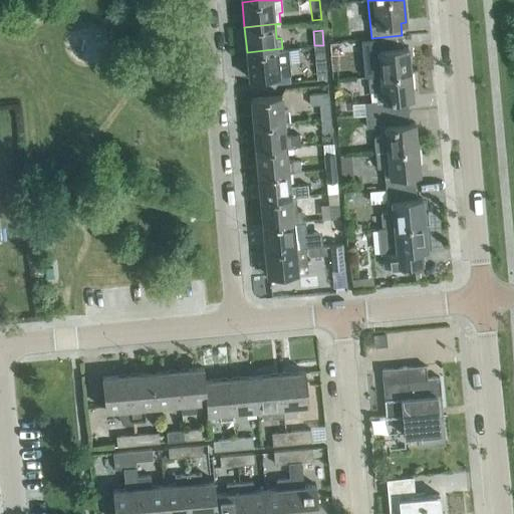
[(403,47),(402,35),(371,38),(373,61),(368,61),(370,76),(411,72),(409,46),(403,47)]
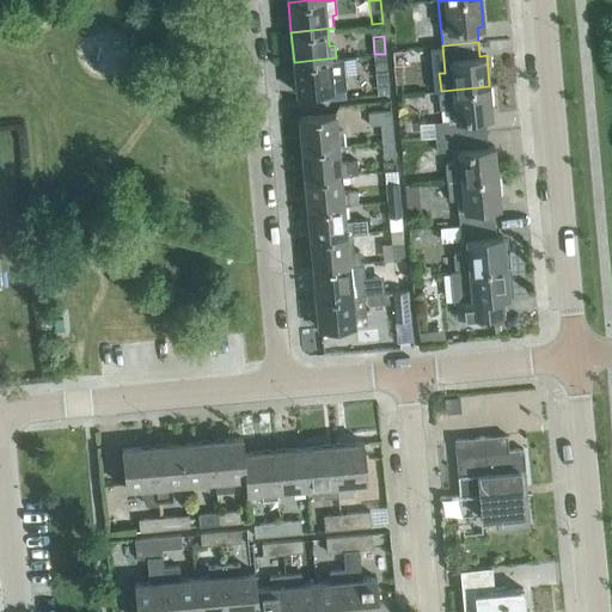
[(386,71),(385,54),(374,54),(375,72),(386,71)]
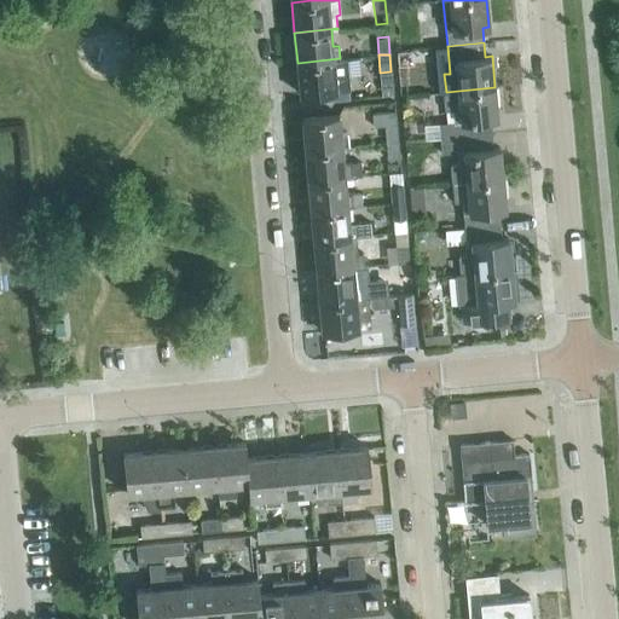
[(346,59),(340,59),(340,58),(298,63),(300,93),(322,92),(348,90),(350,90),(346,59)]
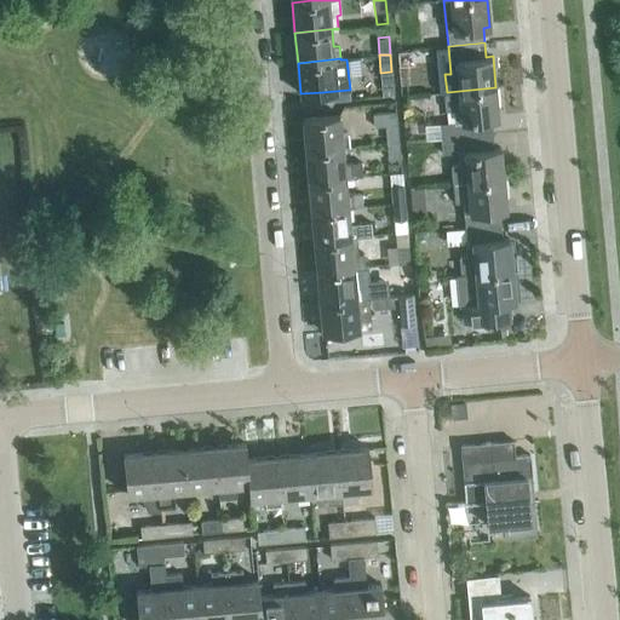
[(498,119),(495,87),(447,92),(445,92),(446,109),(454,109),(455,121),(440,124),(441,138),(493,133),(492,119),(498,119)]
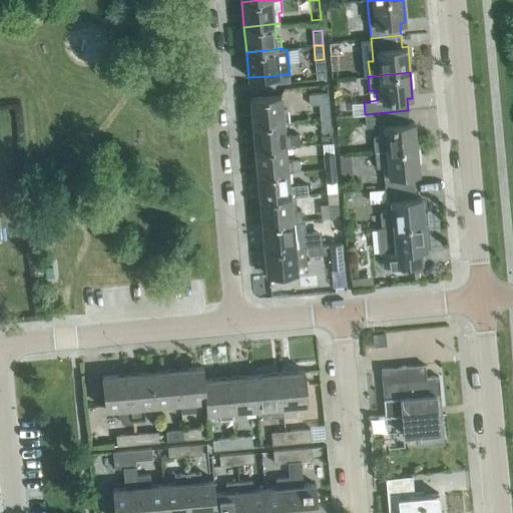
[(290,82),(289,74),(267,76),(268,84),(290,82)]
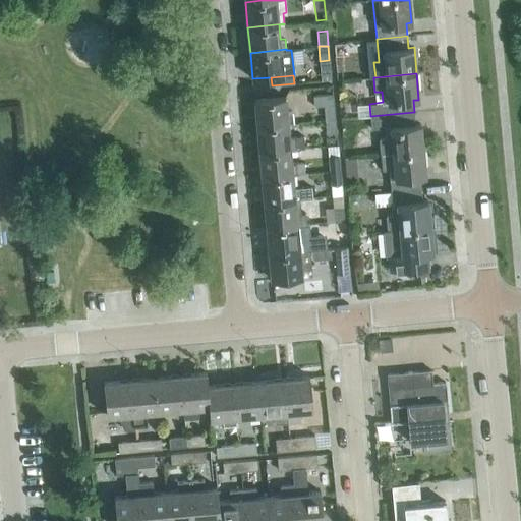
[(335,118),(332,94),(313,96),(314,106),(324,105),(325,119),(335,118)]
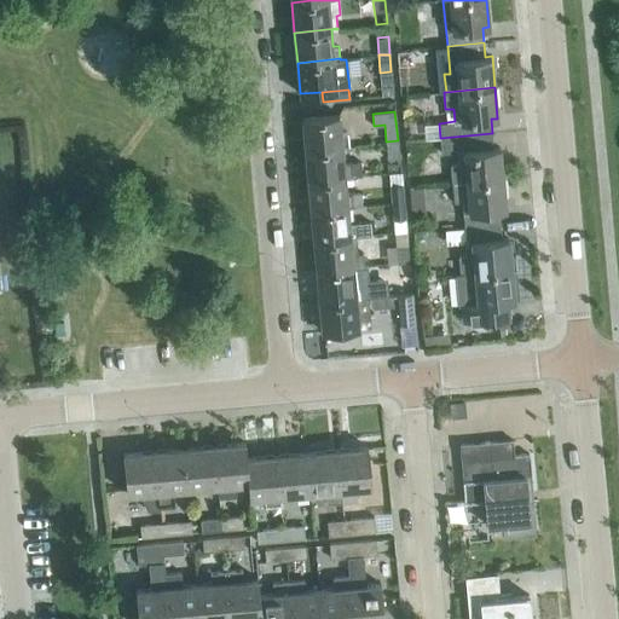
[(302,117),(305,149),(348,145),(347,132),(341,132),(339,114),(302,117)]
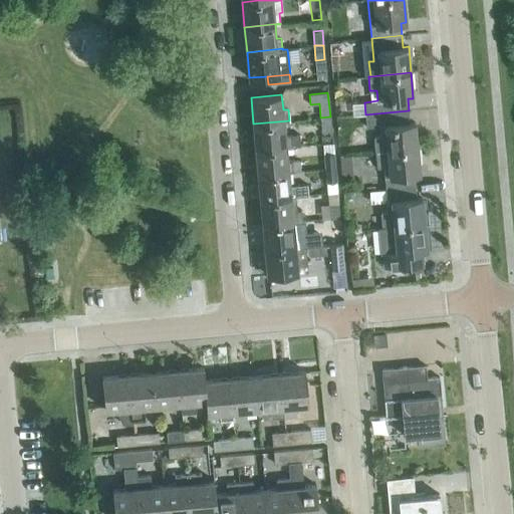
[(410,122),(409,110),(365,114),(366,126),(379,125),(380,137),(373,138),(375,152),(418,148),(416,122),(410,122)]
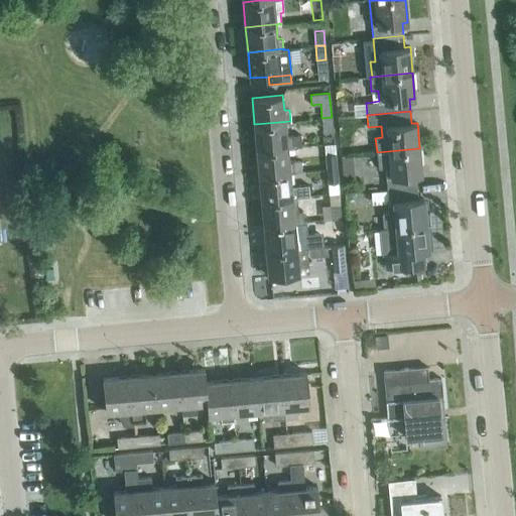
[(333,131),(332,117),(321,118),(324,132),(333,131)]
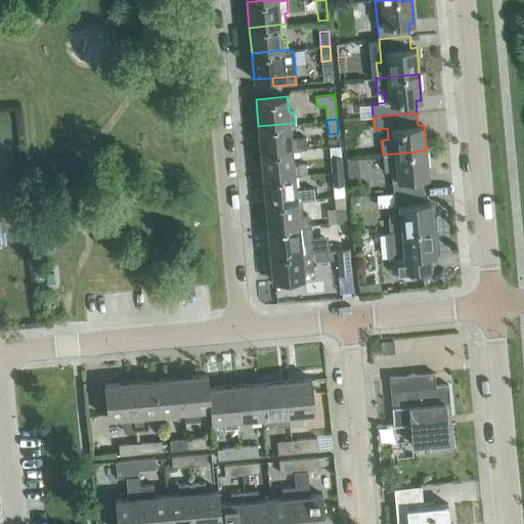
[(295,123),(258,126),(261,151),(292,148),(292,149),(306,147),(305,136),(291,138),(290,124),(295,123)]
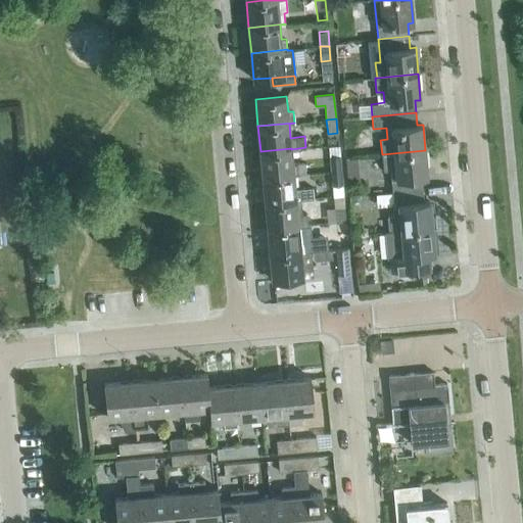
[(341,170),(338,145),(328,145),(329,156),(330,156),(331,171),(341,170)]
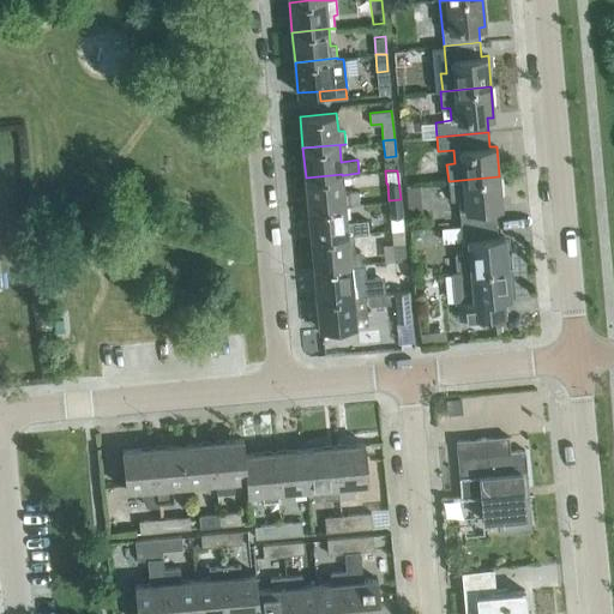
[(343,192),(342,175),(342,174),(306,178),(308,208),(351,204),(350,191),(343,192)]
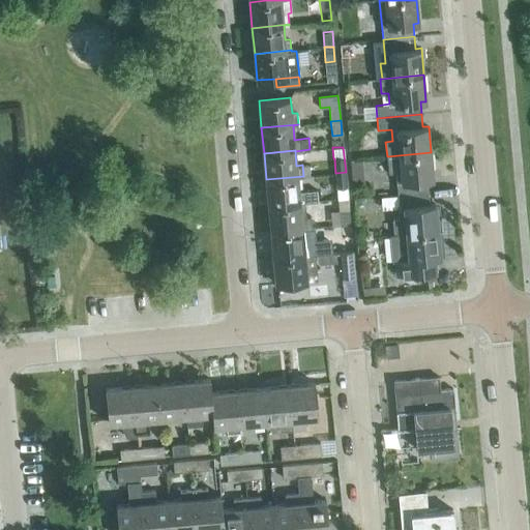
[(433,179),(431,152),(387,156),(388,172),(394,171),(398,195),(429,192),(428,179),(433,179)]
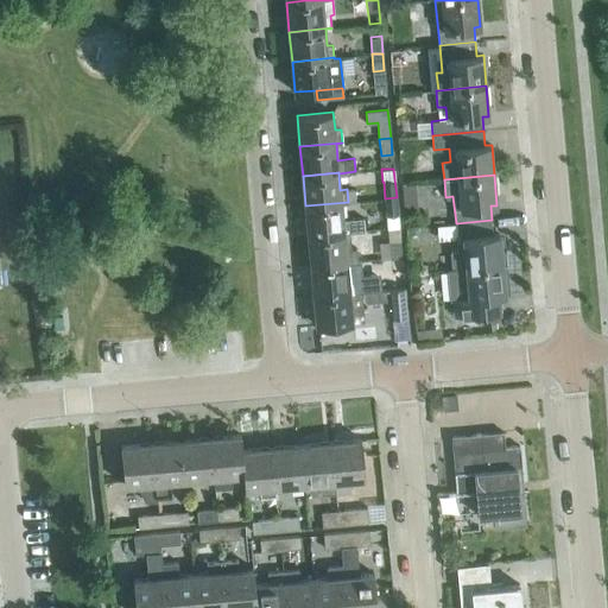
[(399,227),(397,197),(385,198),(387,228),(399,227)]
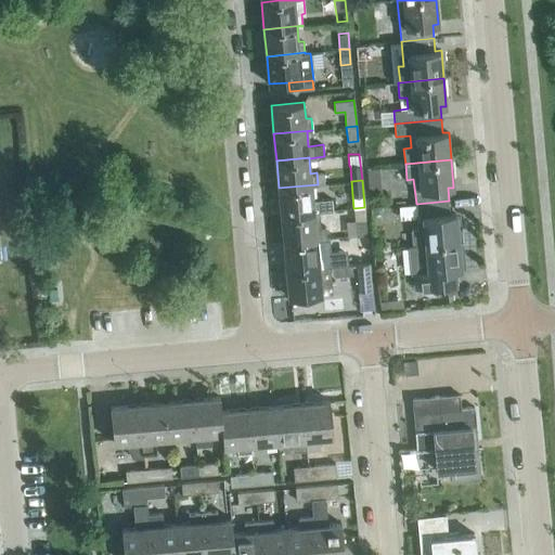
[(318,184),(279,188),(281,215),(320,211),(333,210),(332,198),(312,201),(311,185),(318,184)]
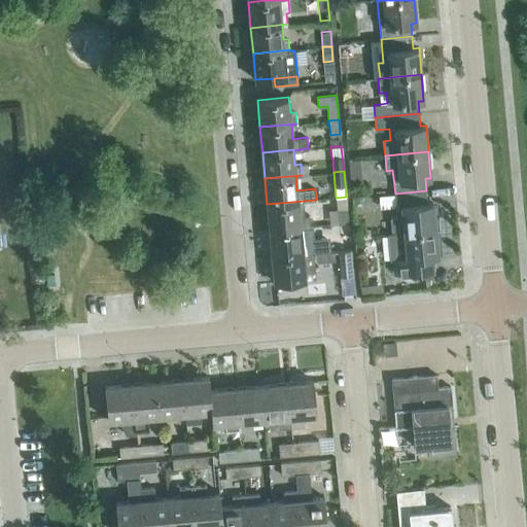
[(435,230),(432,203),(427,203),(426,190),(395,194),(397,216),(390,217),(392,233),(435,230)]
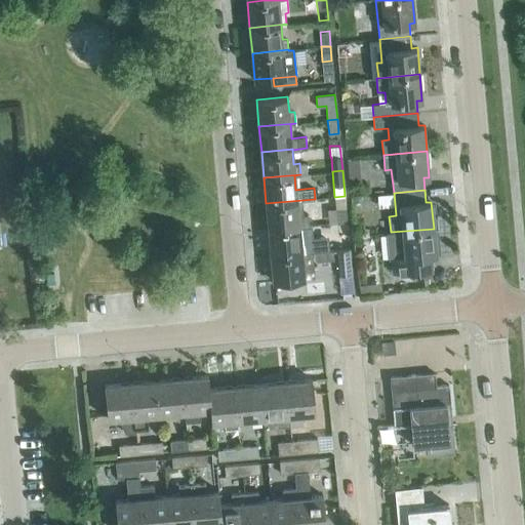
[(304,214),(303,200),(266,203),(269,229),(310,226),(309,214),(304,214)]
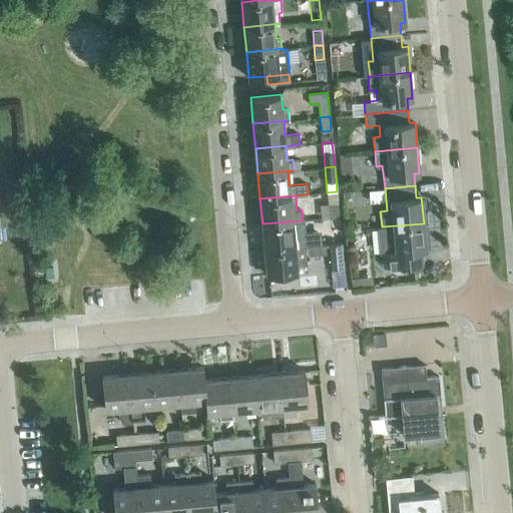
[(339,216),(338,202),(329,203),(330,217),(339,216)]
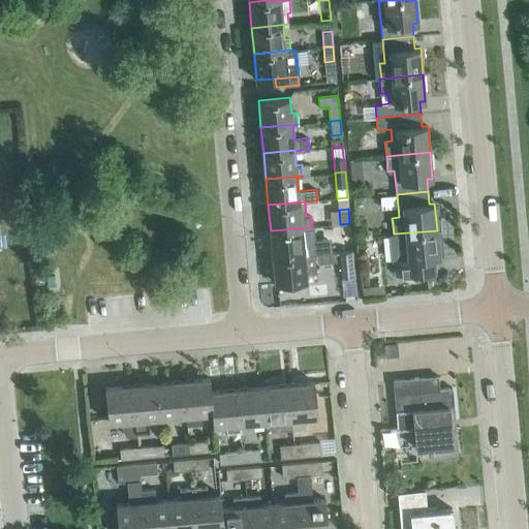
[(351,239),(349,223),(340,224),(341,240),(351,239)]
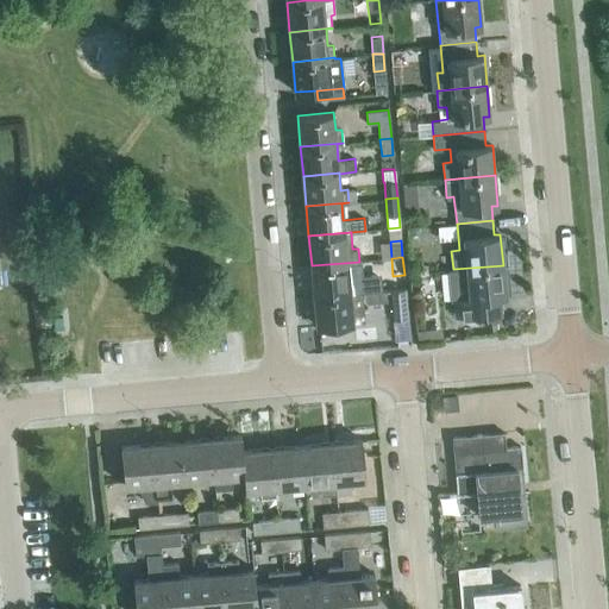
[(360,276),(359,262),(312,265),(314,296),(362,292),(381,290),(380,274),(360,276)]
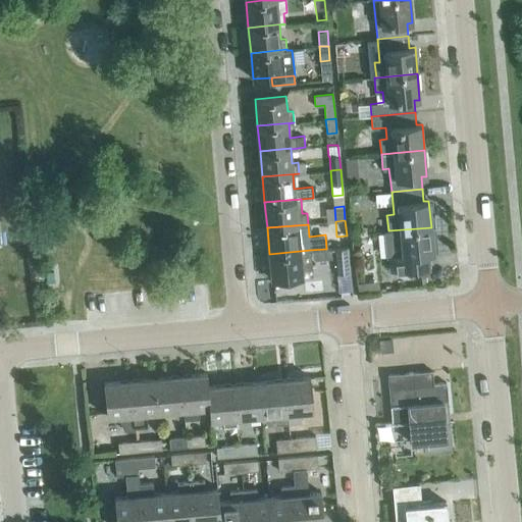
[(433,253),(431,227),(388,230),(389,246),(396,245),(399,268),(419,267),(425,266),(429,266),(428,254),(433,253)]
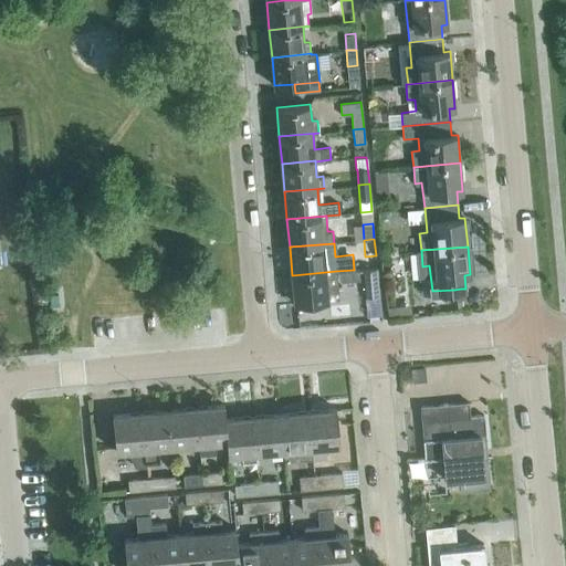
[(364,269),(366,296),(379,295),(378,289),(377,268),(364,269)]
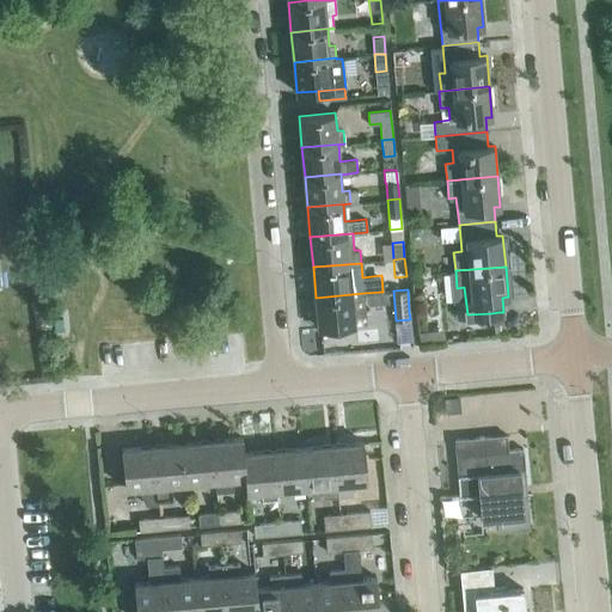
[(366,323),(363,293),(316,298),(318,328),(366,323)]
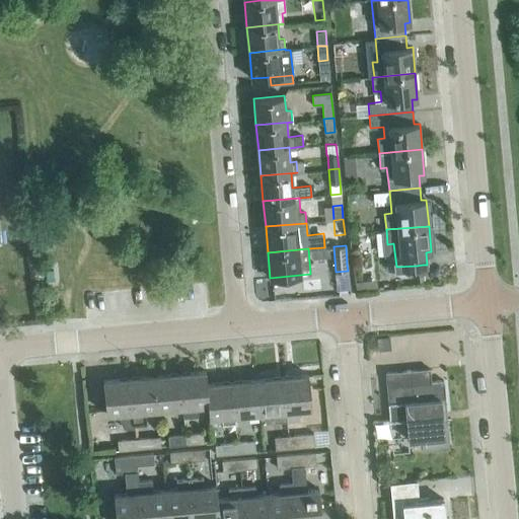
[(348,271),(336,272),(338,290),(350,289),(348,271)]
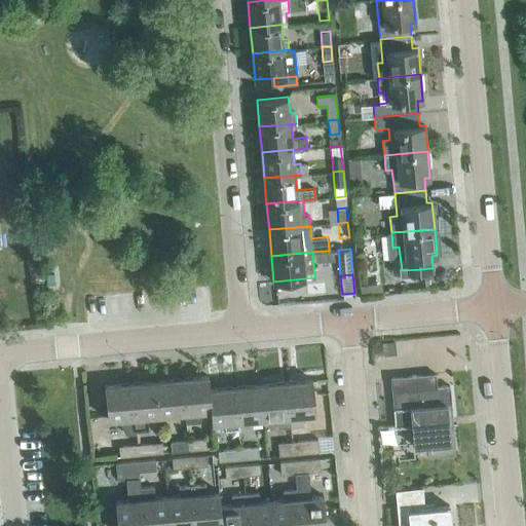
[(360,285),(360,289),(361,295),(383,293),(382,283),(360,285)]
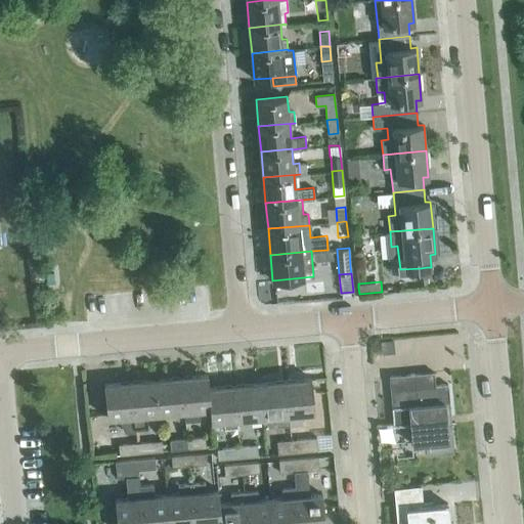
[(393,340),(382,341),(383,352),(394,351),(393,340)]
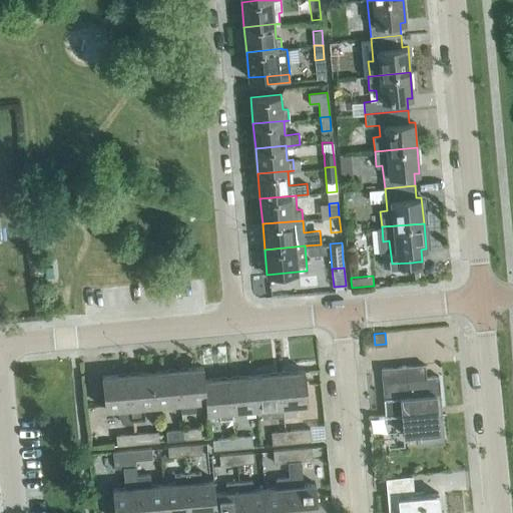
[(436,394),(440,394),(438,376),(426,377),(425,364),(381,368),(385,415),(402,414),(403,435),(439,431),(436,394)]
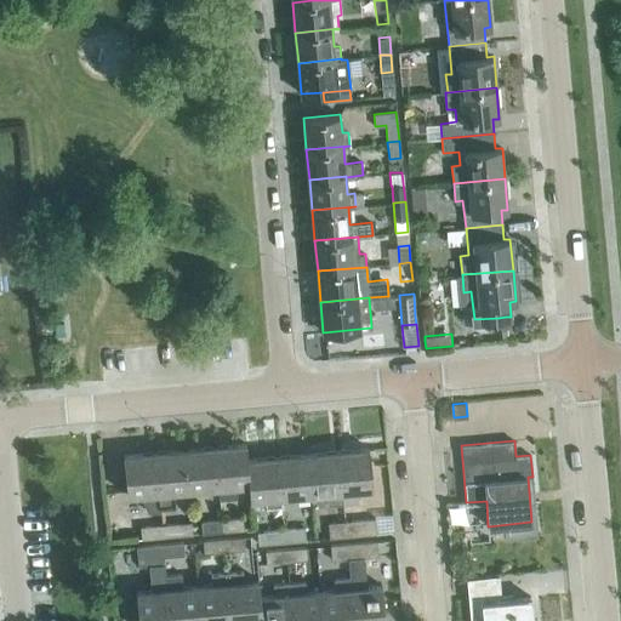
[(246,459),(248,459),(246,444),(215,446),(218,486),(220,499),(237,496),(235,484),(249,483),(246,459)]
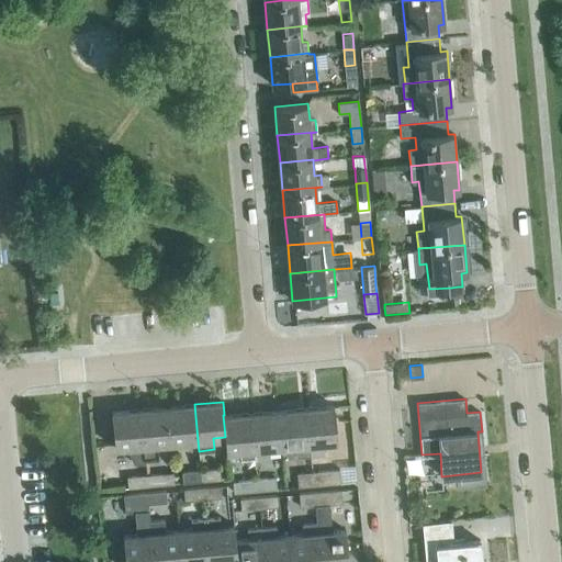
[(198,440),(194,404),(167,406),(170,442),(198,440)]
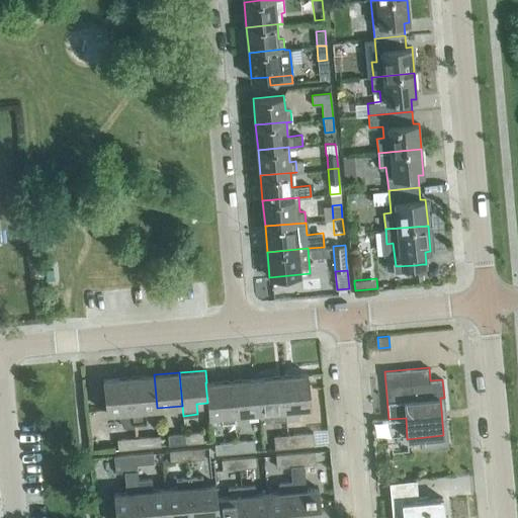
[(308,373),(281,376),(285,409),(311,407),(308,373)]
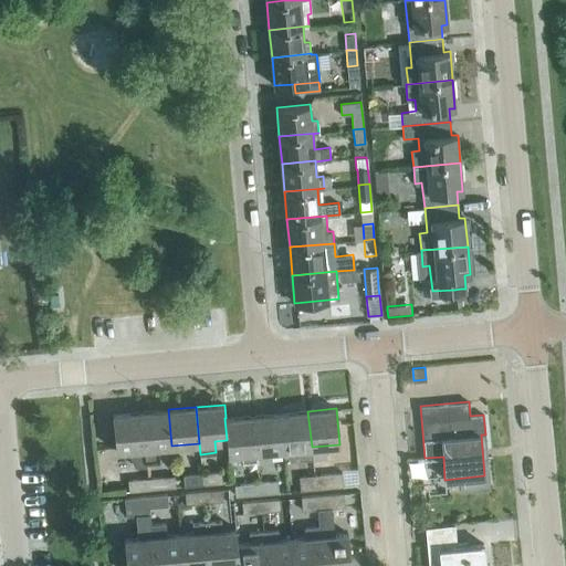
[(158,447),(171,446),(168,409),(140,412),(144,448),(145,461),(159,461),(158,447)]
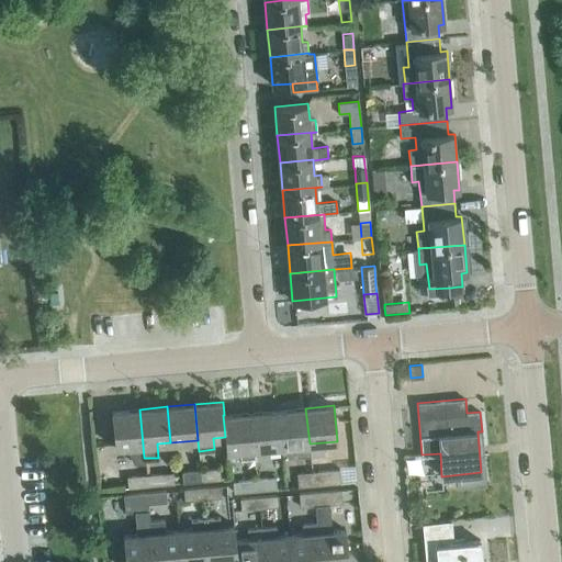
[(310,444),(305,408),(279,411),(282,447),(310,444)]
